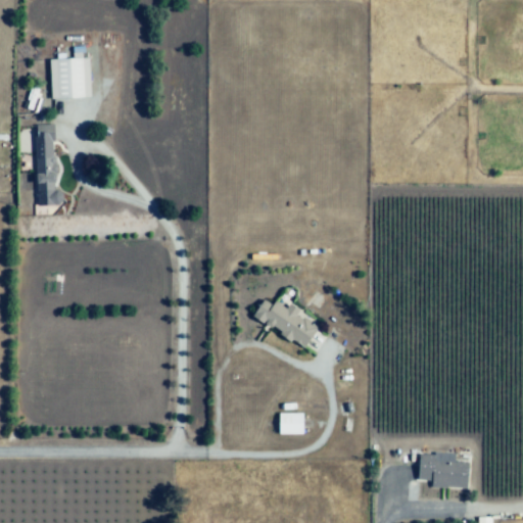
[(49,60),(85,58),(86,97),(51,98),(49,60)]
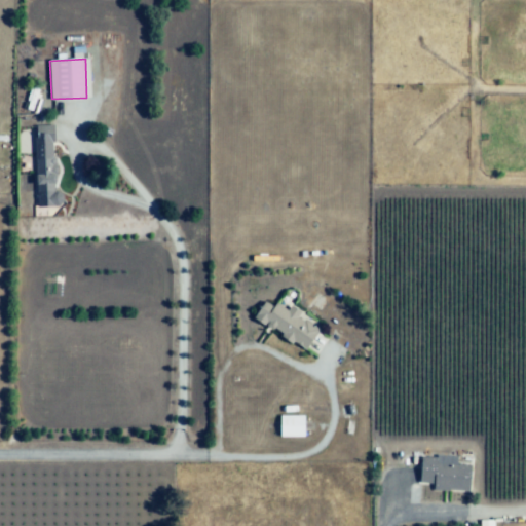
[(63,209),(31,210),(28,127),(60,126),(63,209)]
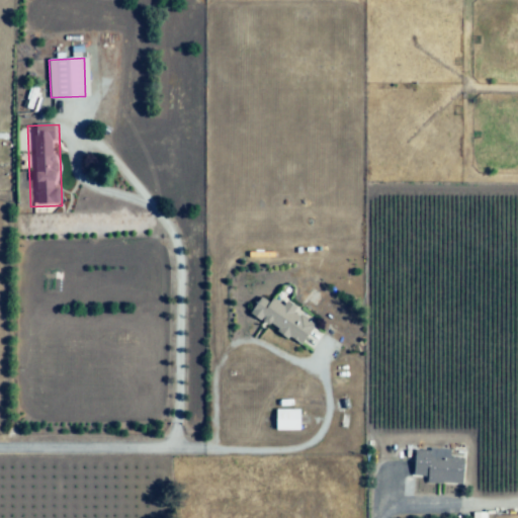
[(248,317),(264,288),(320,322),(304,349),(248,317)]
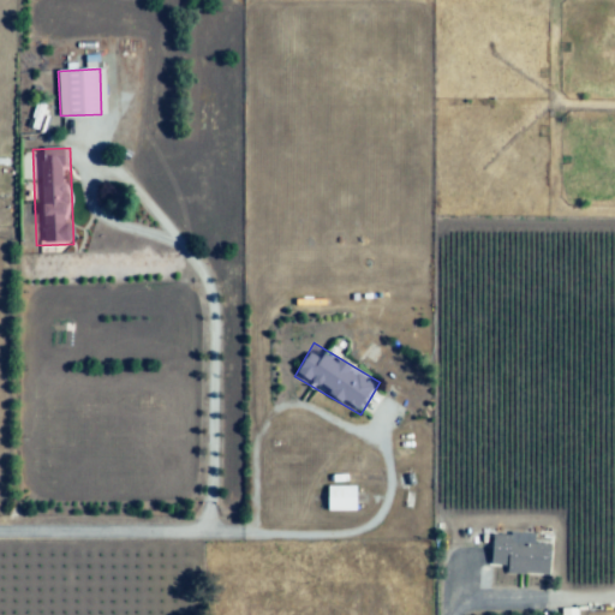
[(326,485),(356,485),(356,509),(326,509),(326,485)]
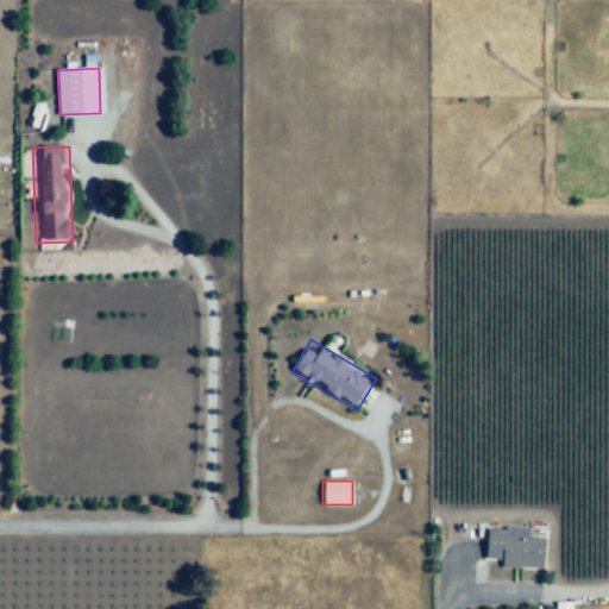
[(488,560),(493,519),(545,526),(539,566),(488,560)]
